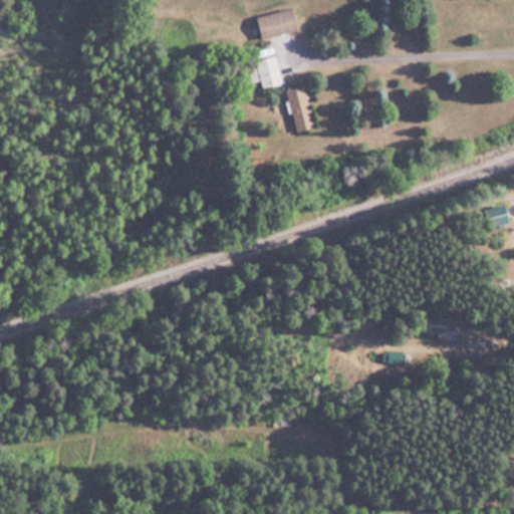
[(299,27),(293,6),(256,16),(262,38),(299,27)]
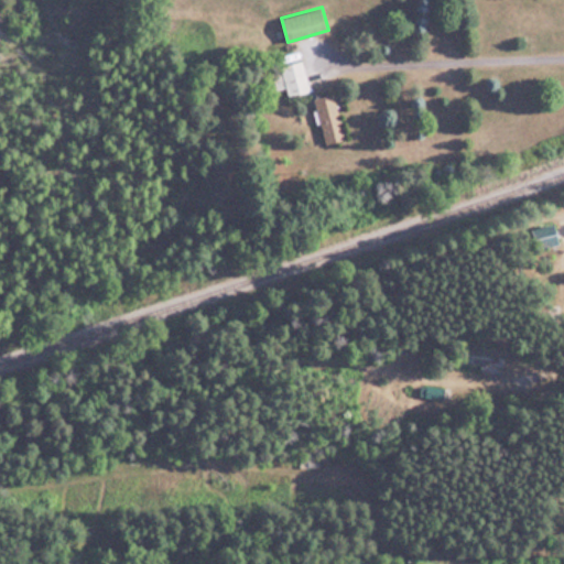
[(310,90),(303,60),(281,65),(288,96),(310,90)]
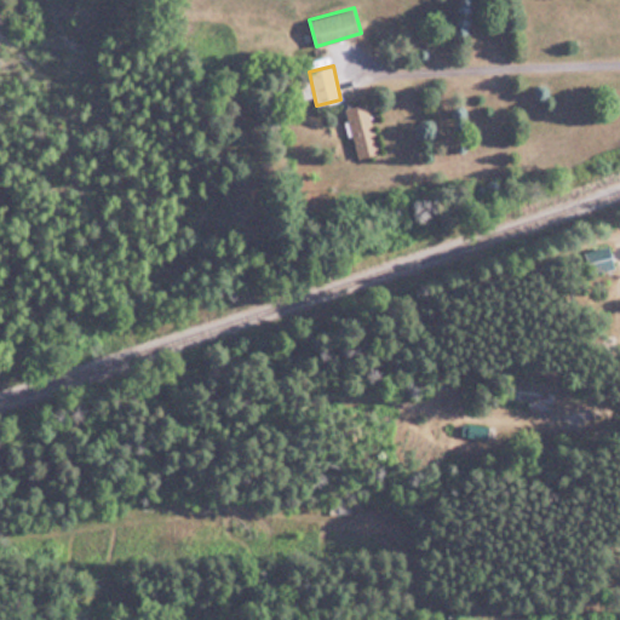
[(346,107),(357,158),(379,153),(368,102),(346,107)]
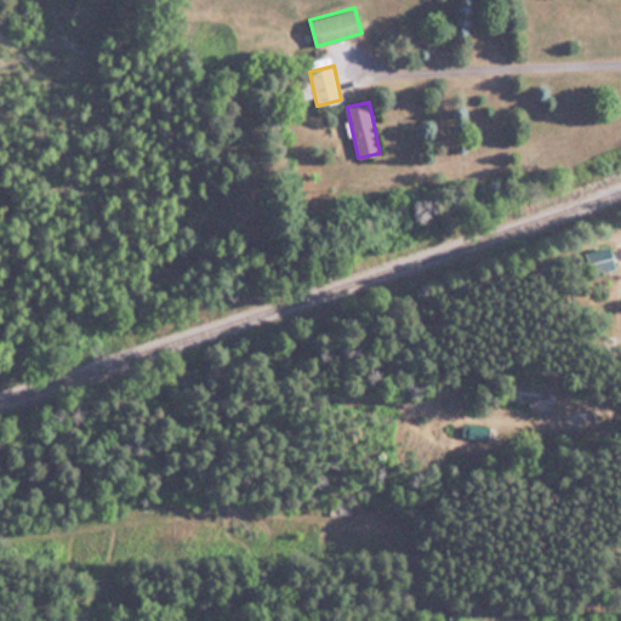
[(596,273),(616,266),(610,246),(588,252),(596,273)]
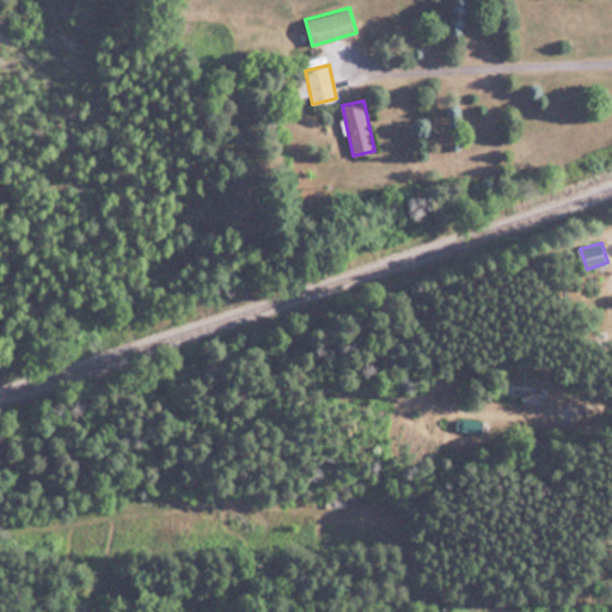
[(548,384),(502,384),(502,392),(521,392),(521,405),(548,405),(548,384)]
